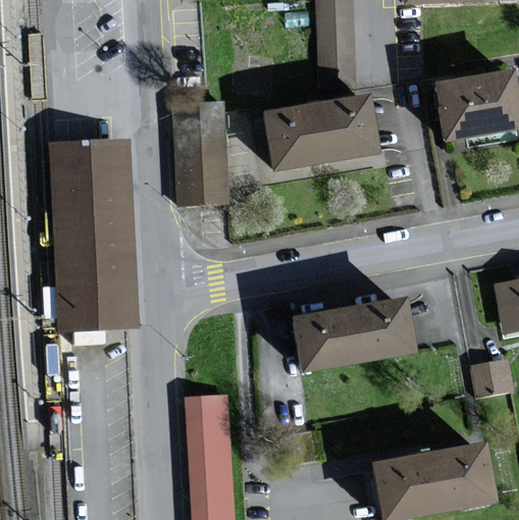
[(304,0),(306,81),(346,80),(343,0),(304,0)]
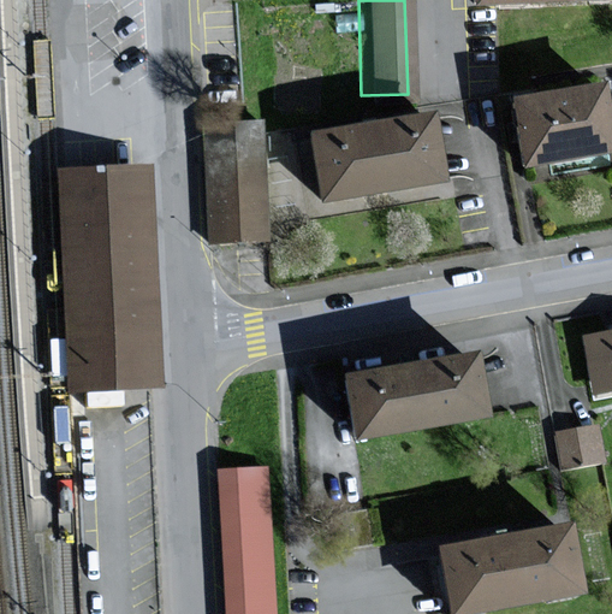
[(611,117),(606,80),(514,95),(526,165),(611,149),(611,117)]
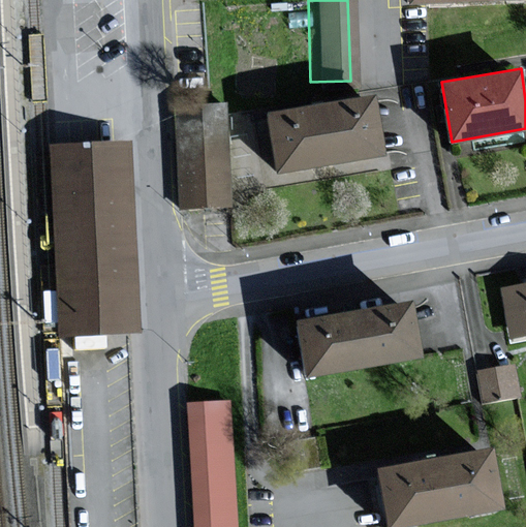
[(374,94),(269,112),(279,172),(384,153),(374,94)]
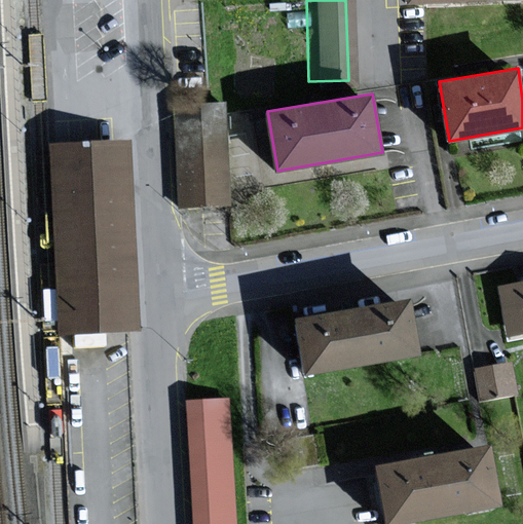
[(174,203),(230,200),(225,103),(170,106),(174,203)]
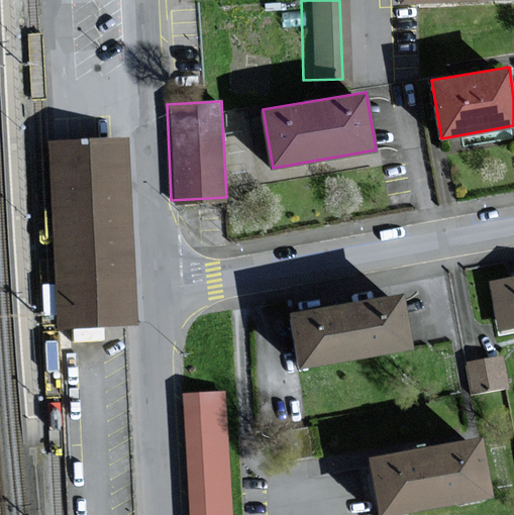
[(110,141),(61,143),(67,320),(116,318),(110,141)]
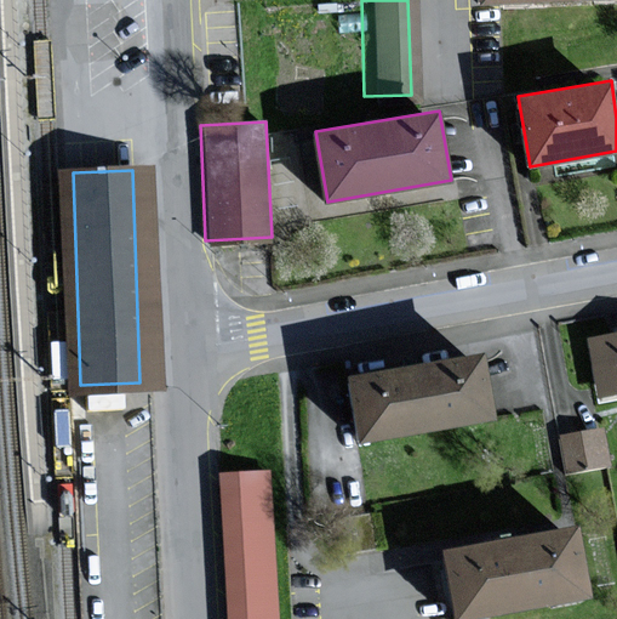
[(616,330),(586,335),(595,395),(616,391),(616,330)]
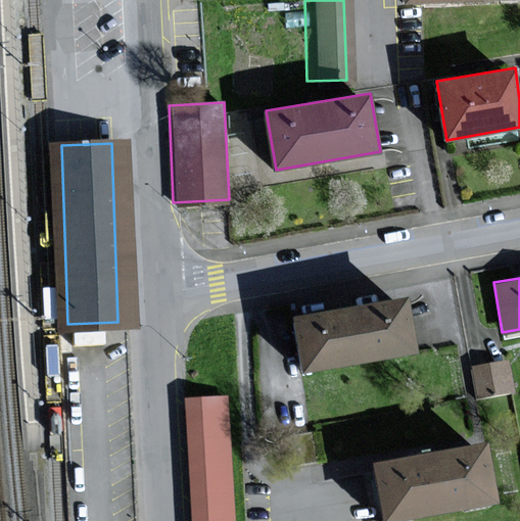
[(402,300),(291,318),(299,370),(410,352),(402,300)]
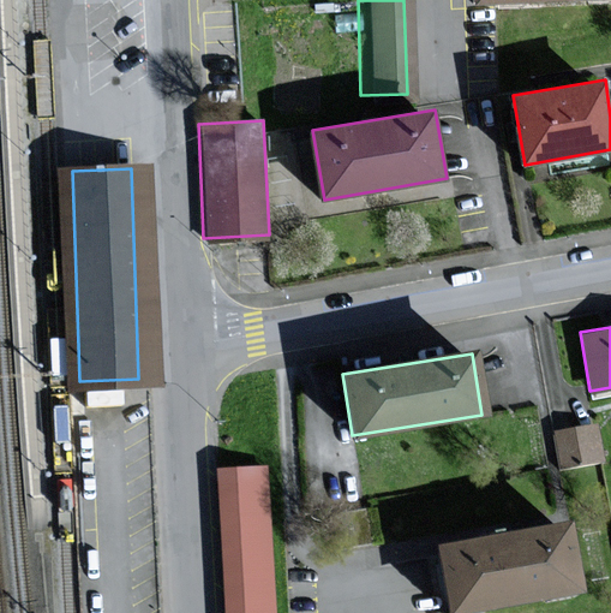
[(592,424),(551,432),(558,465),(598,457),(592,424)]
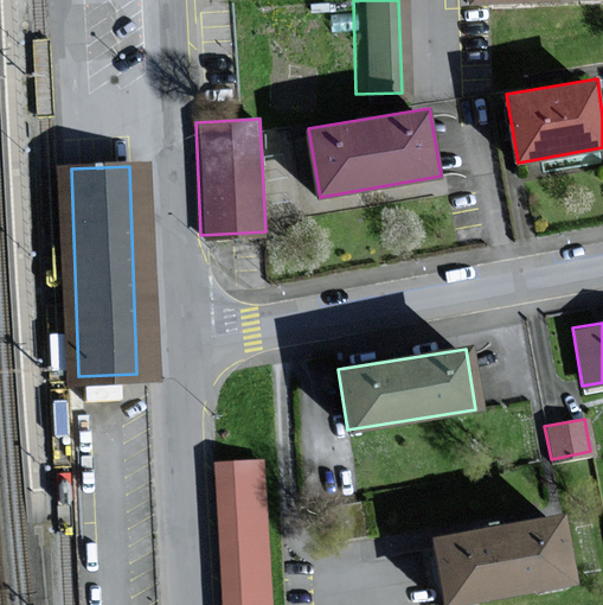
[(270,604),(263,459),(216,462),(223,604),(270,604)]
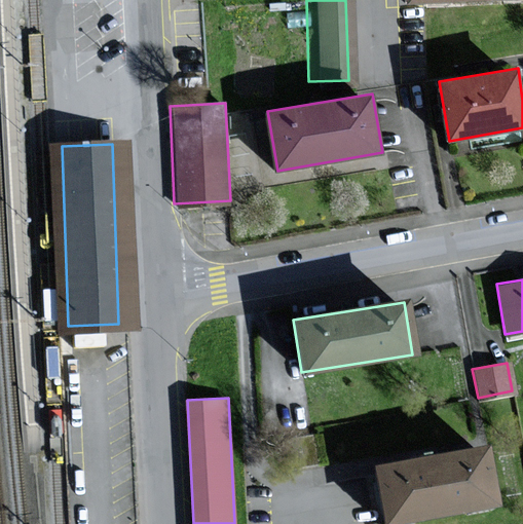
[(488,445),(376,465),(386,523),(400,523),(499,506),(488,445)]
